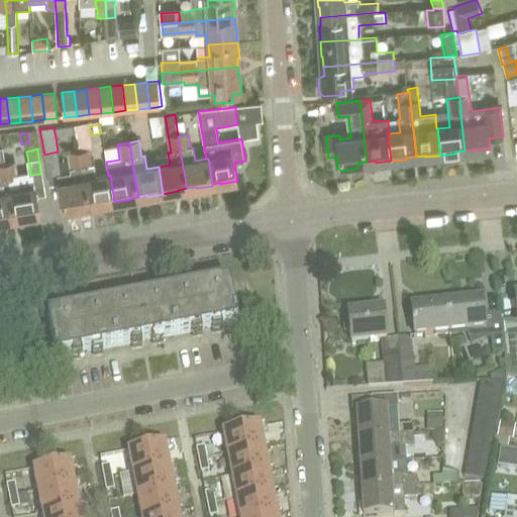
[(114,202),(110,175),(108,176),(97,178),(95,165),(92,165),(90,150),(81,152),(90,205),(99,203),(99,205),(114,202)]
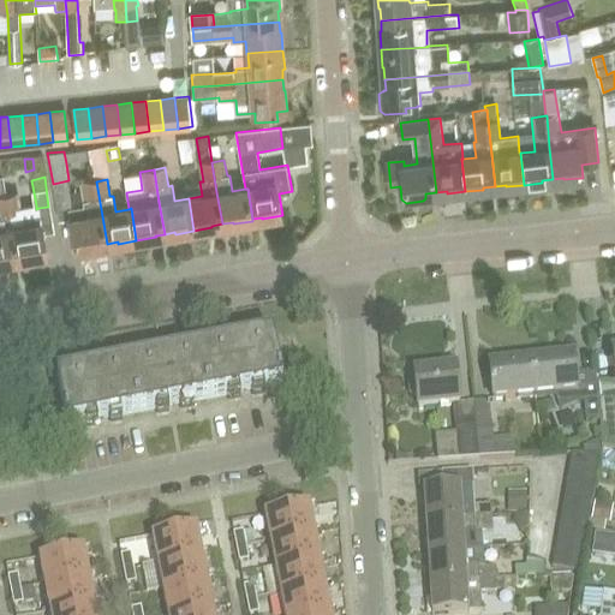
[(76,219),(71,219),(77,251),(95,248),(97,248),(96,245),(107,244),(96,181),(82,184),(85,206),(73,208),(76,219)]
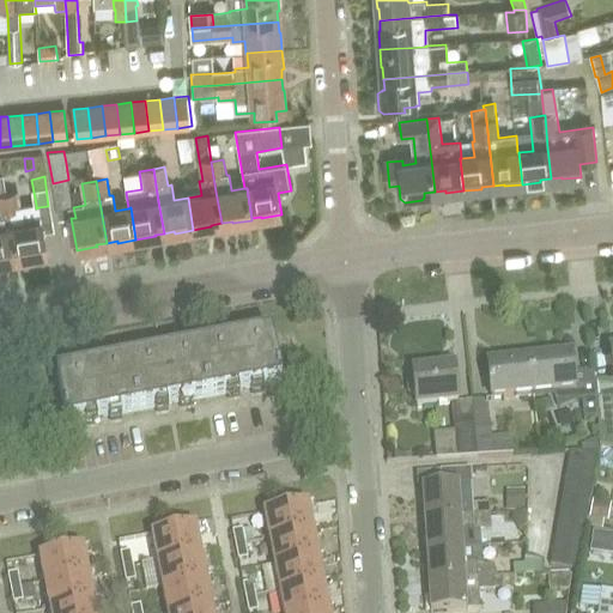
[(28,258),(47,255),(38,207),(36,208),(36,205),(23,207),(20,193),(6,195),(17,259),(28,256),(28,258)]
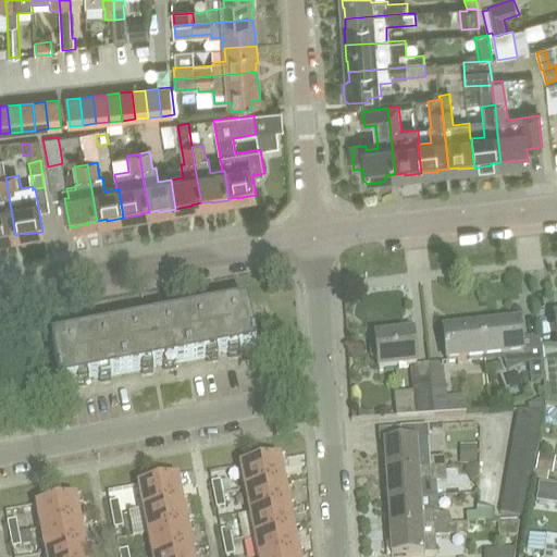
[(15,235),(5,177),(0,177),(0,238),(7,237),(5,236),(15,235)]
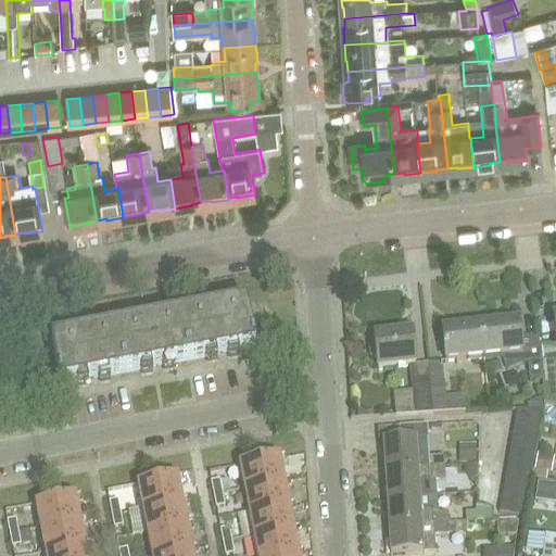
[(248,304),(182,317),(191,362),(256,349),(248,304)]
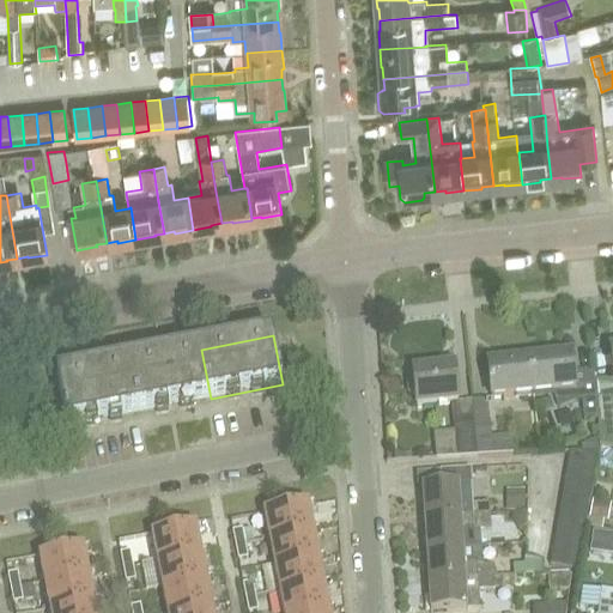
[(211,399),(201,350),(129,363),(139,412),(211,399)]
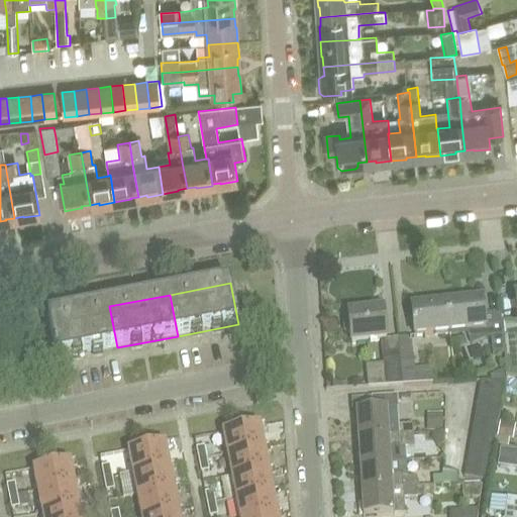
[(516,295),(515,295),(516,315),(516,323),(501,325),(504,355),(505,370),(506,376),(516,378),(516,295)]
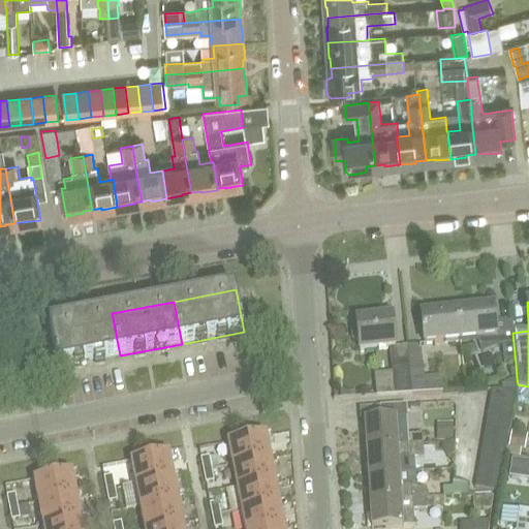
[(511,325),(494,321),(492,306),(456,310),(460,340),(461,346),(478,344),(483,354),(497,348),(502,348),(504,365),(516,364),(512,333),(511,325)]
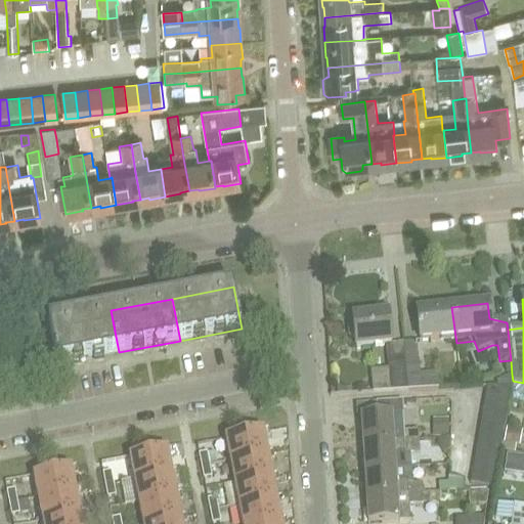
[(455,337),(451,307),(417,311),(420,342),(440,339),(440,345),(456,343),(455,337)]
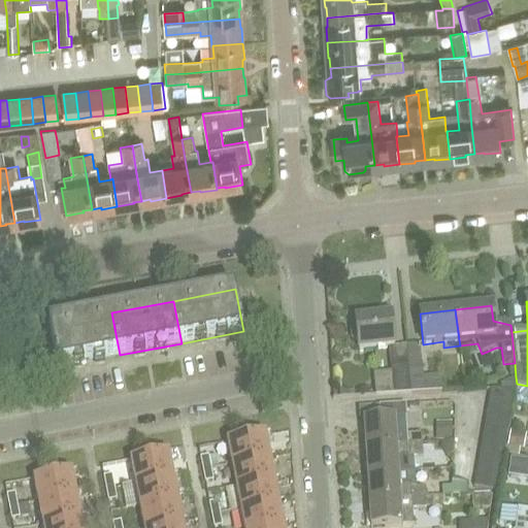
[(120,355),(111,312),(50,325),(58,367),(120,355)]
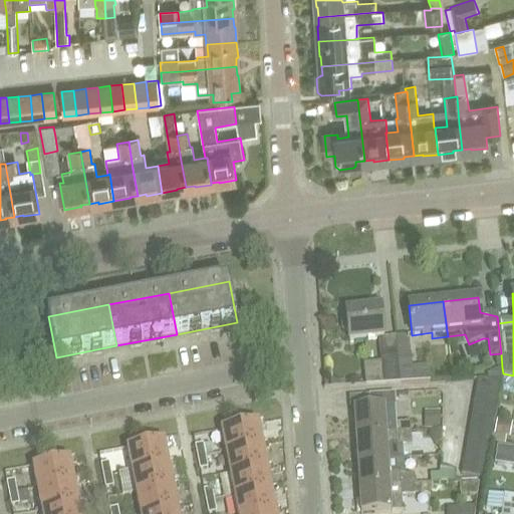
[(379,309),(359,311),(359,307),(343,309),(339,312),(342,332),(347,332),(348,342),(383,338),(379,309)]
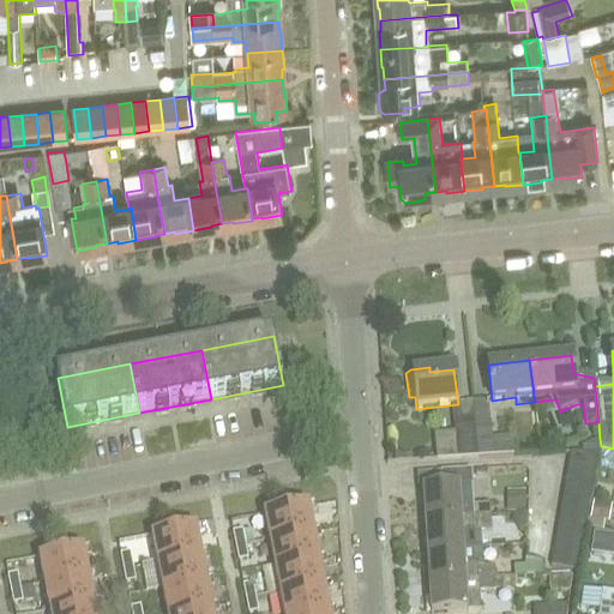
[(474,420),(477,459),(513,456),(512,441),(492,444),(488,401),(471,403),(474,420)]
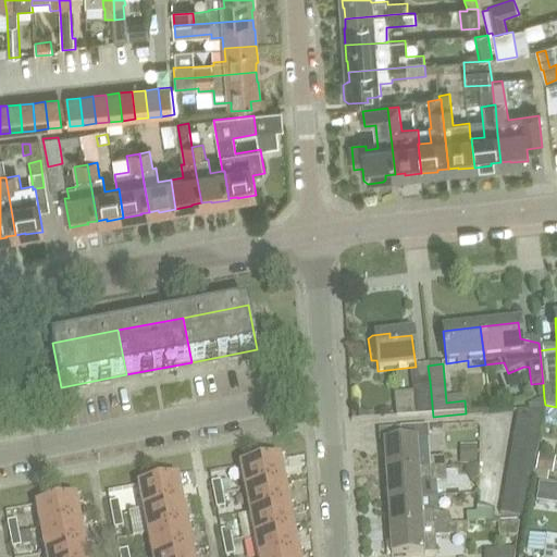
[(396,420),(433,417),(430,381),(428,366),(420,366),(420,368),(411,369),(413,394),(394,395),(396,420)]
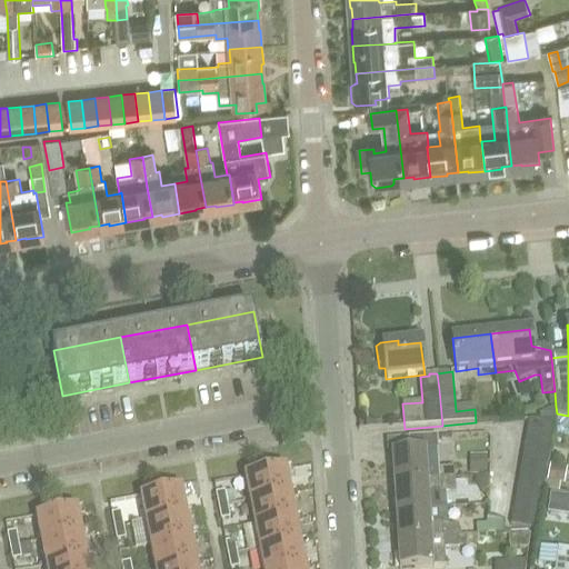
[(556,407),(540,412),(541,418),(556,417),(557,413),(556,407)]
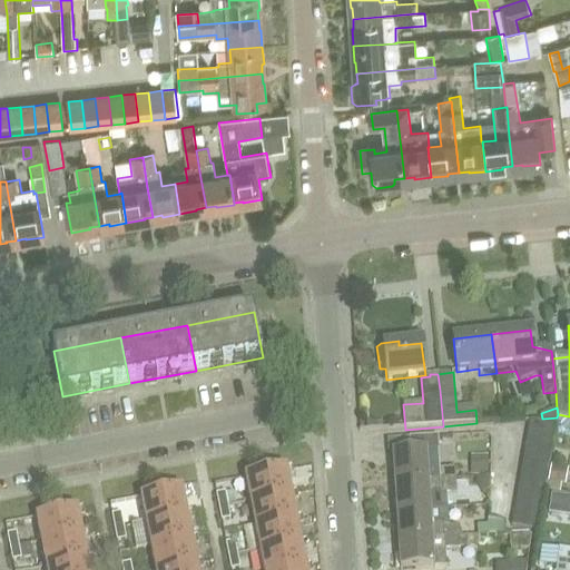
[(542,419),(530,420),(527,433),(553,438),(557,418),(542,419)]
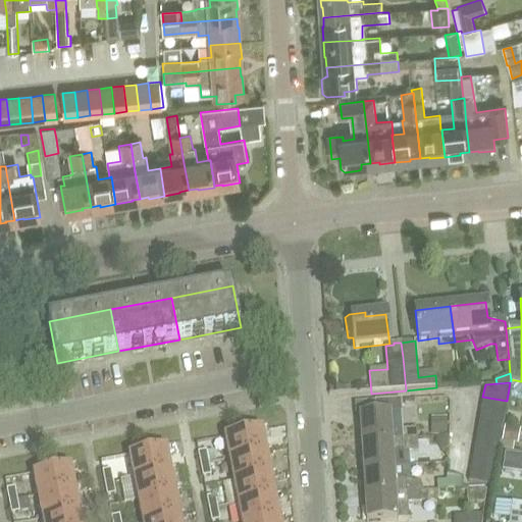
[(505,413),(507,401),(482,397),(480,409),(505,413)]
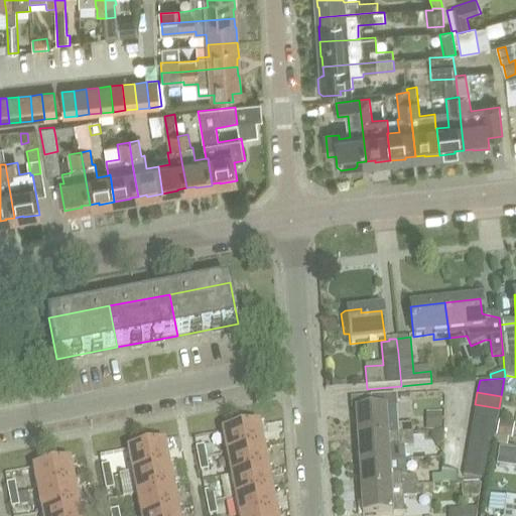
[(387,436),(385,410),(396,409),(395,397),(371,399),(371,411),(355,412),(357,438),(387,436)]
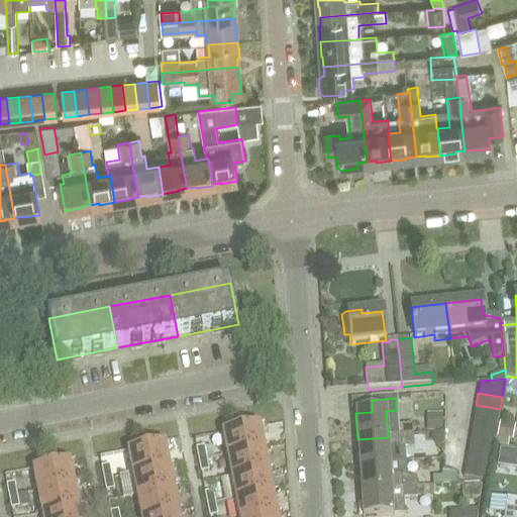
[(498,421),(500,409),(476,405),(474,417),(498,421)]
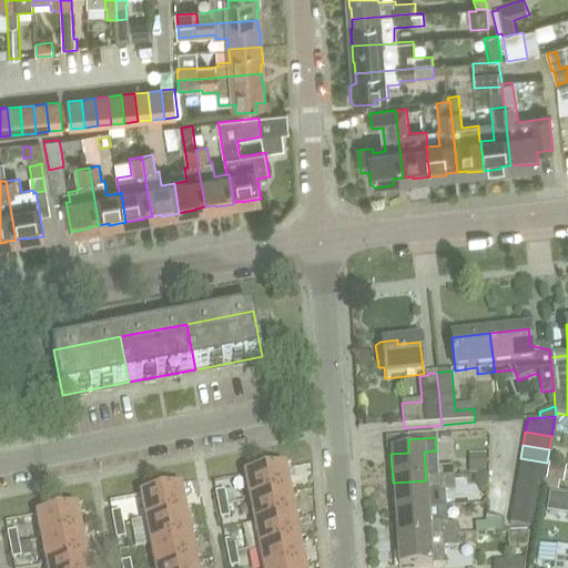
[(472,456),(472,475),(486,475),(486,456),(472,456)]
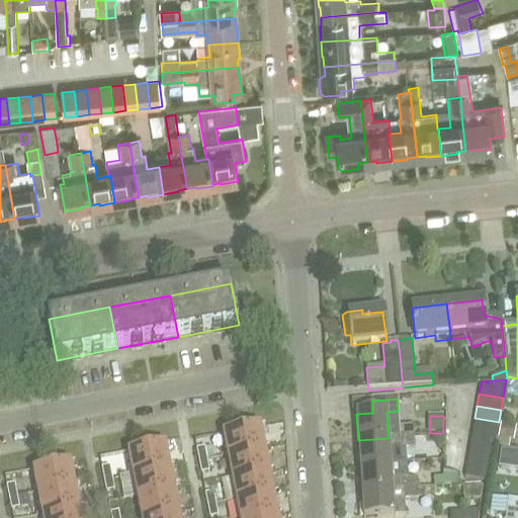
[(497,434),(499,422),(475,418),(472,430),(497,434)]
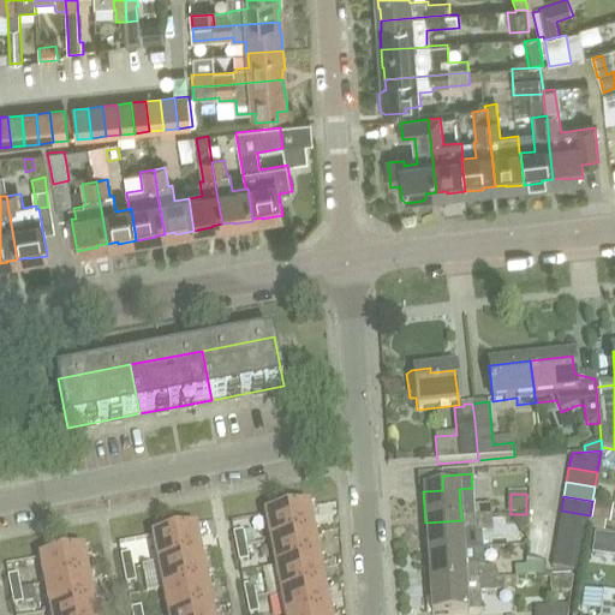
[(595,505),(591,519),(604,521),(607,507),(595,505)]
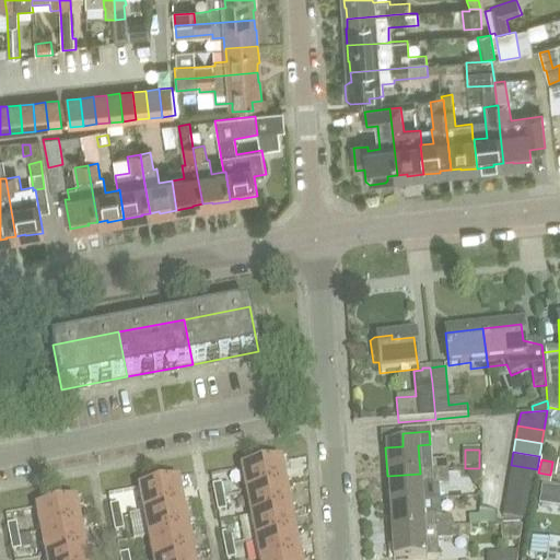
[(287,486),(283,471),(289,470),(288,462),(242,470),(246,494),(287,486)]
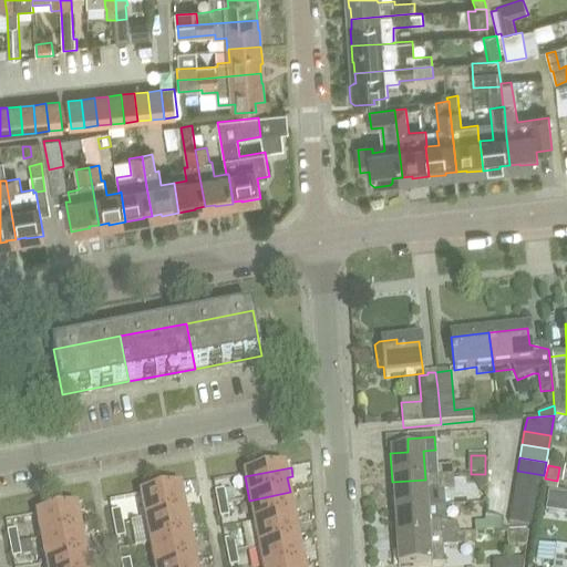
[(428,508),(426,493),(454,492),(453,467),(436,468),(436,478),(425,480),(392,482),(393,511),(428,508)]
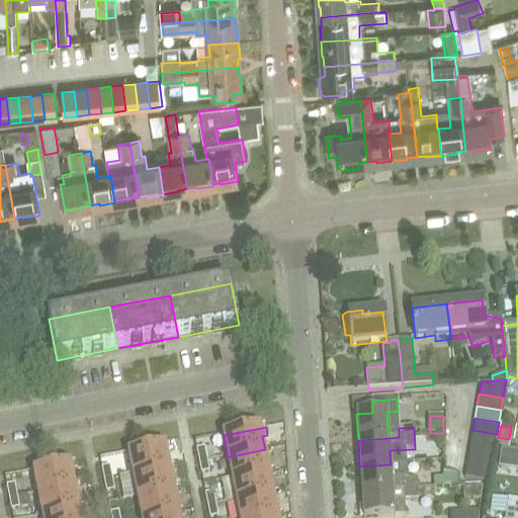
[(495,446),(497,434),(472,430),(470,441),(495,446)]
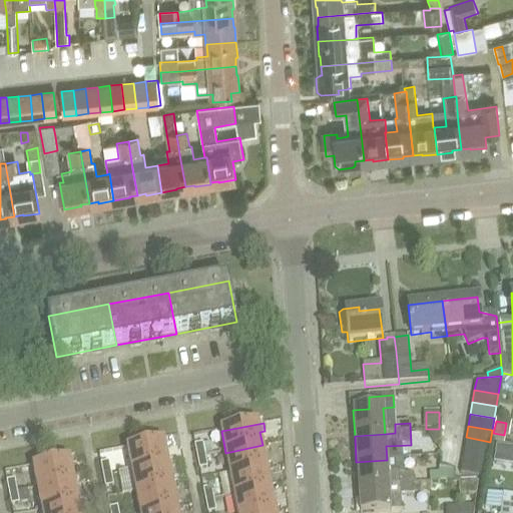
[(440,429),(428,430),(429,437),(434,441),(440,441),(440,429)]
